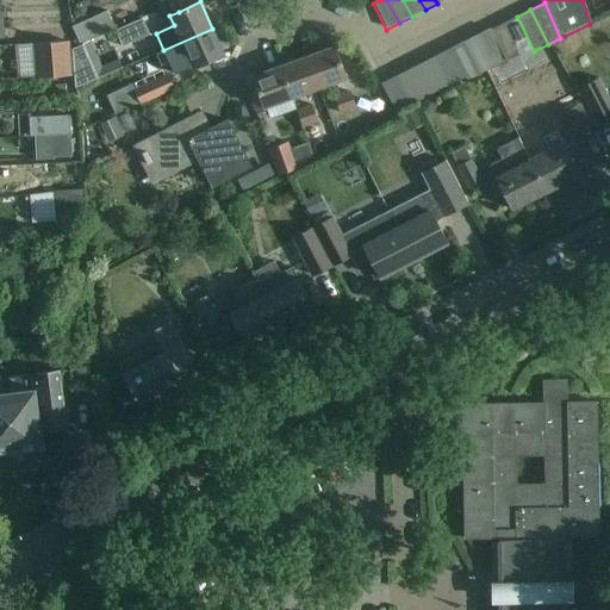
[(72,26),(80,44),(114,29),(107,11),(72,26)]
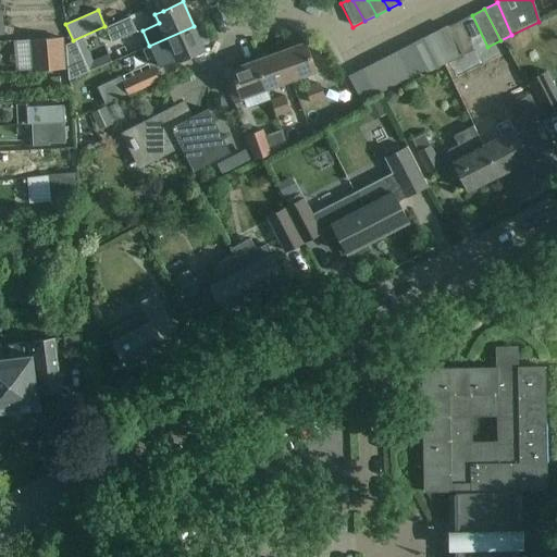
[(487,47),(472,15),(459,22),(474,53),(487,47)]
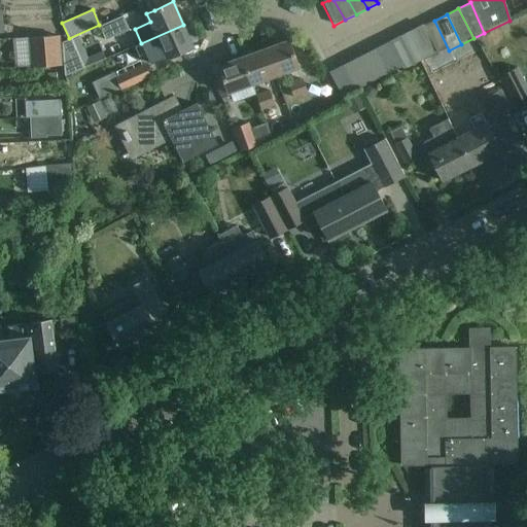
[(105,40),(129,30),(123,15),(99,27),(105,40)]
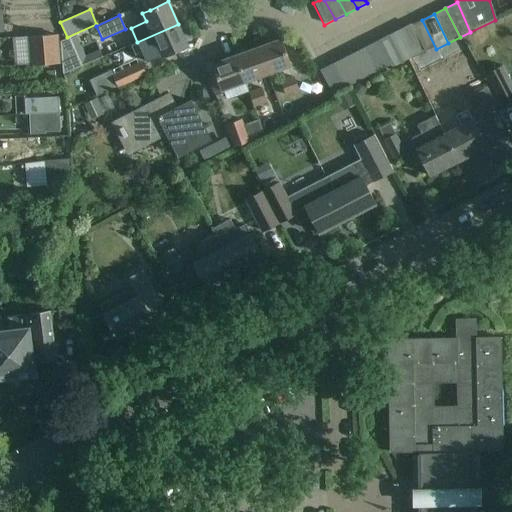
[(436,49),(422,20),(410,26),(424,54),(424,55),(436,49)]
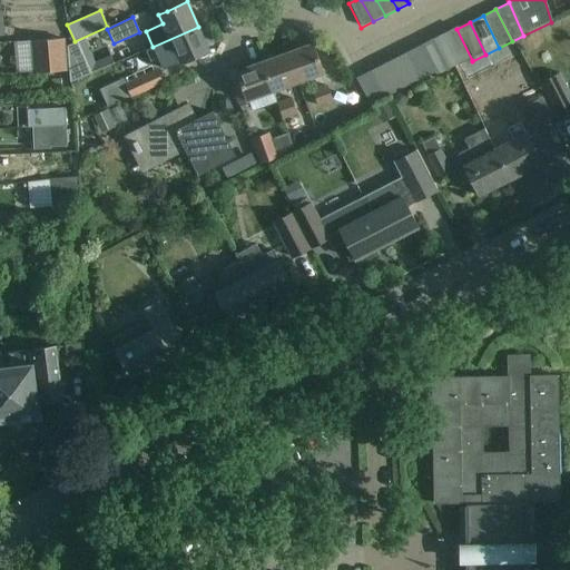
[(209,51),(198,27),(153,47),(163,68),(179,61),(180,64),(209,51)]
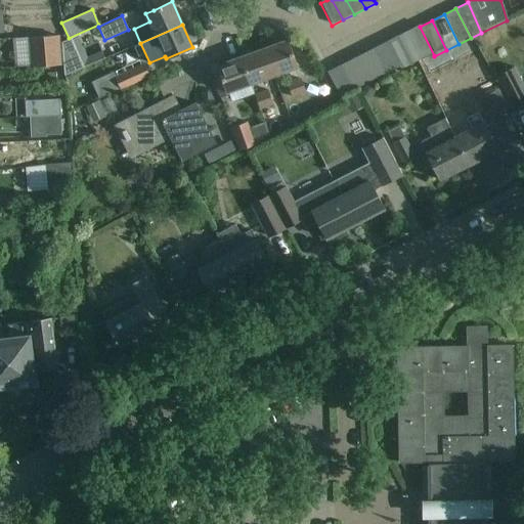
[(434,55),(420,27),(408,33),(423,60),(434,55)]
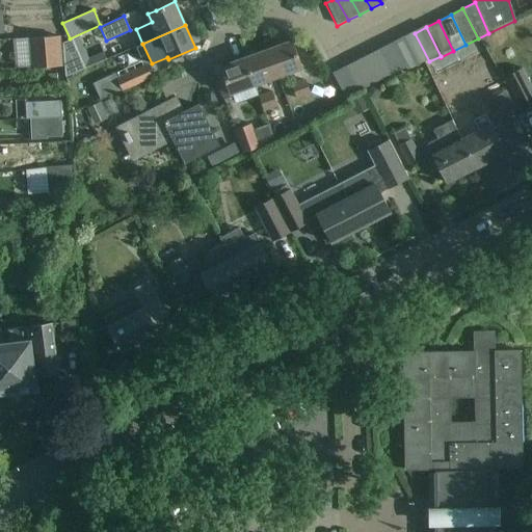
[(429,61),(415,33),(404,38),(419,67),(429,61)]
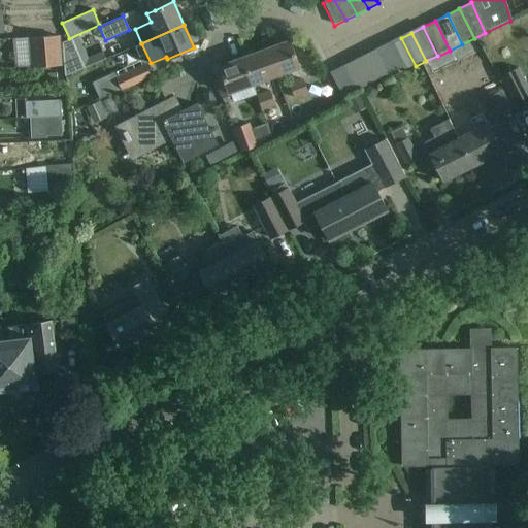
[(59,37),(58,37),(31,39),(33,66),(61,64),(59,37)]
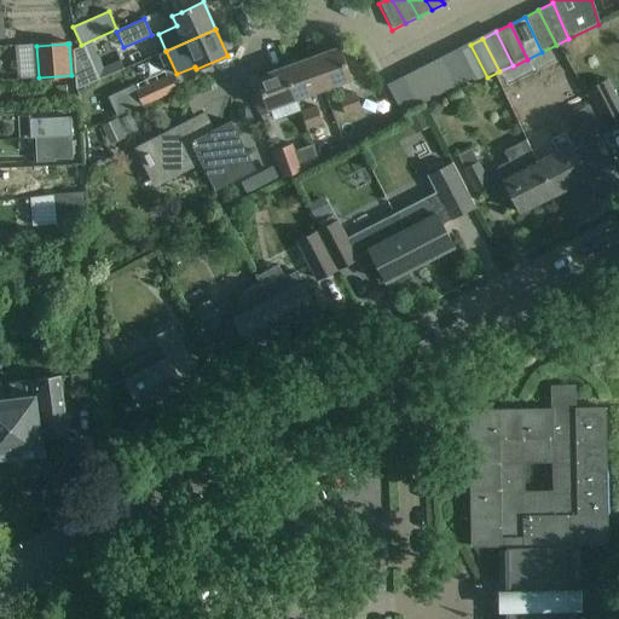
[(487,77),(470,45),(458,51),(473,79),(475,84),(487,77)]
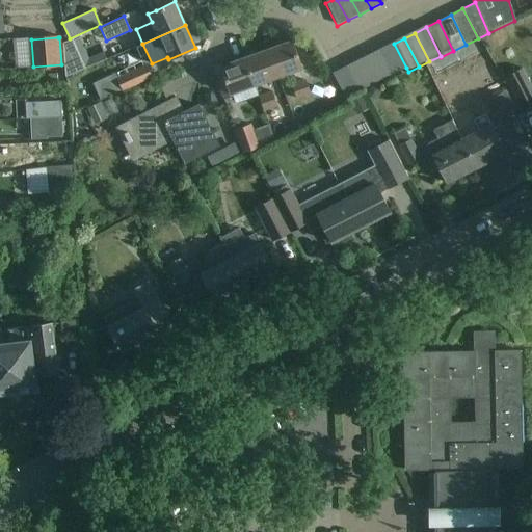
[(72,40),(61,44),(64,77),(85,69),(72,40)]
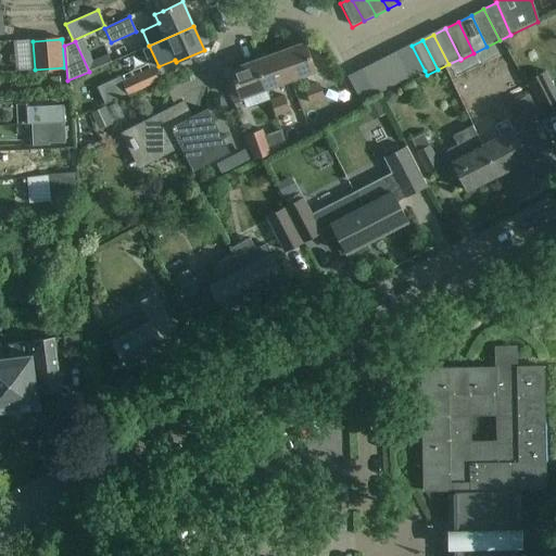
[(305,43),(279,52),(290,81),(316,72),(305,43)]
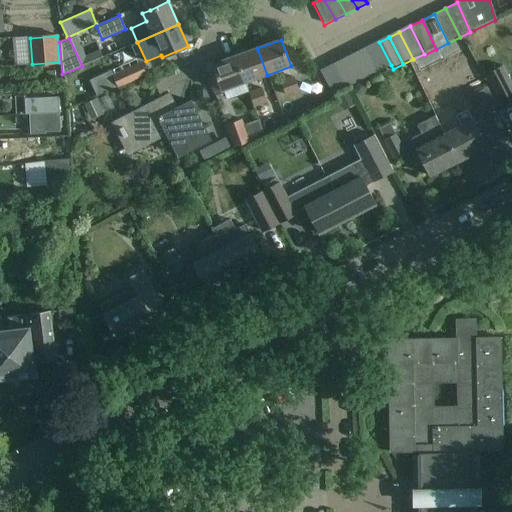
[(391,65),(379,42),(366,49),(378,72),(391,65)]
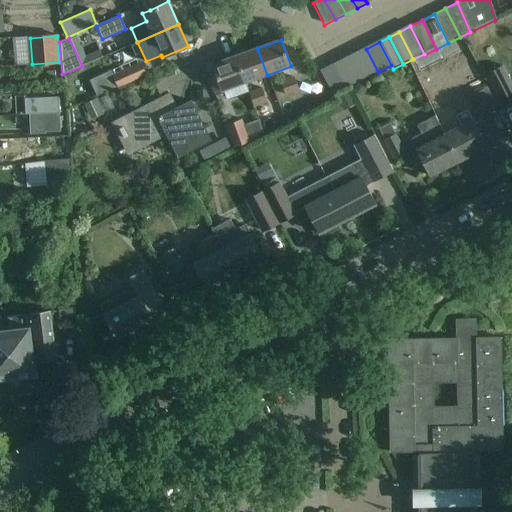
[(267,75),(257,48),(235,56),(244,83),(267,75)]
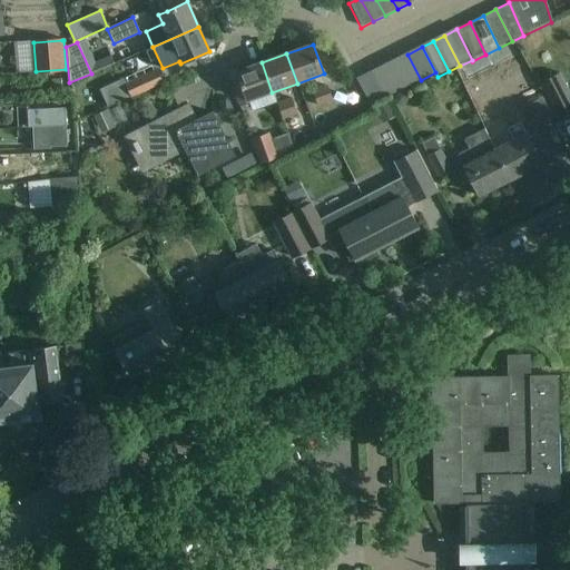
[(421,80),(408,55),(394,60),(408,87),(421,80)]
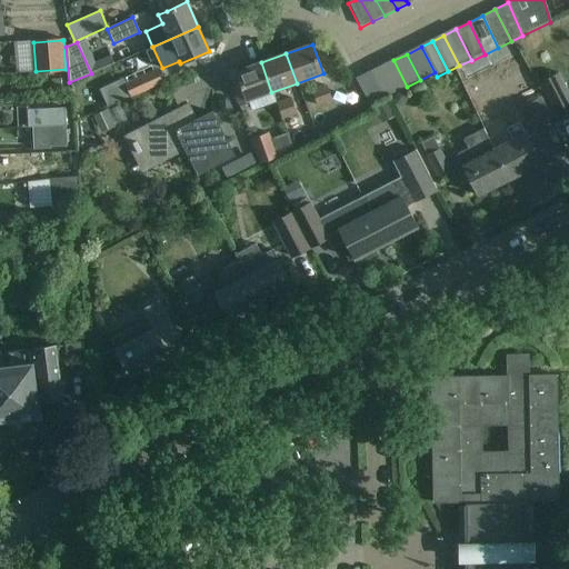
[(407,87),(393,60),(382,67),(396,92),(407,87)]
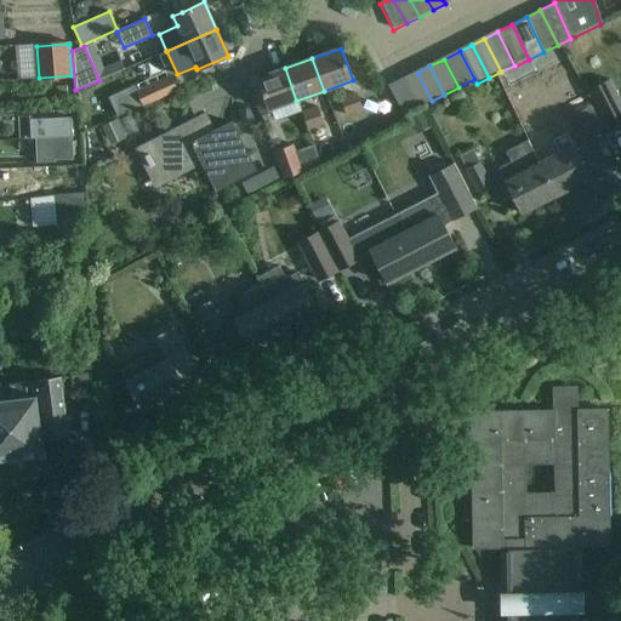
[(296,101),(285,68),(258,78),(269,110),(296,101)]
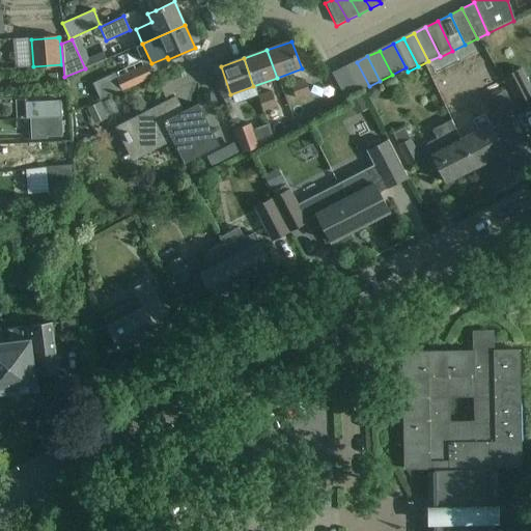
[(369,86),(357,62),(345,68),(357,92),(369,86)]
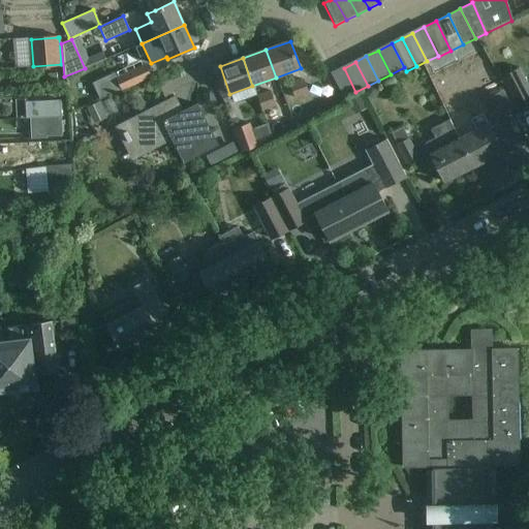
[(150,78),(145,65),(117,78),(122,90),(150,78)]
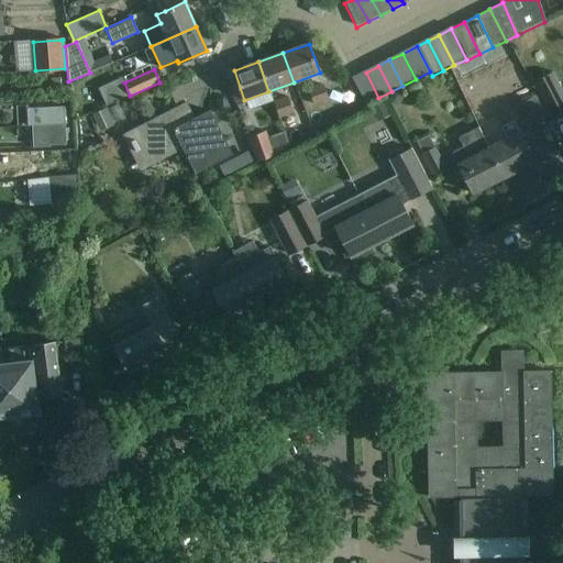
[(378,98),(366,73),(354,78),(367,103),(378,98)]
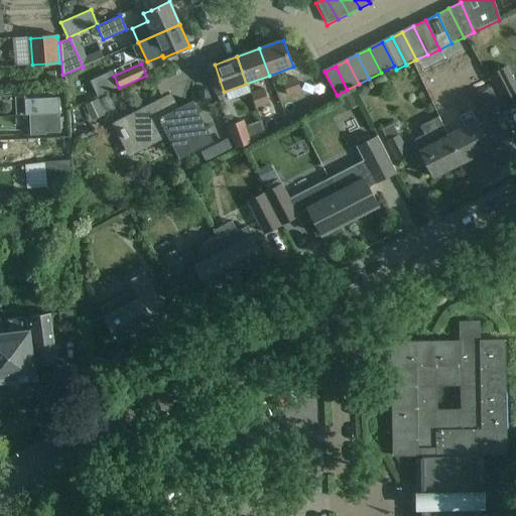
[(515,101),(515,85),(506,67),(488,76),(494,86),(492,87),(503,108),(506,106),(506,107),(515,101)]
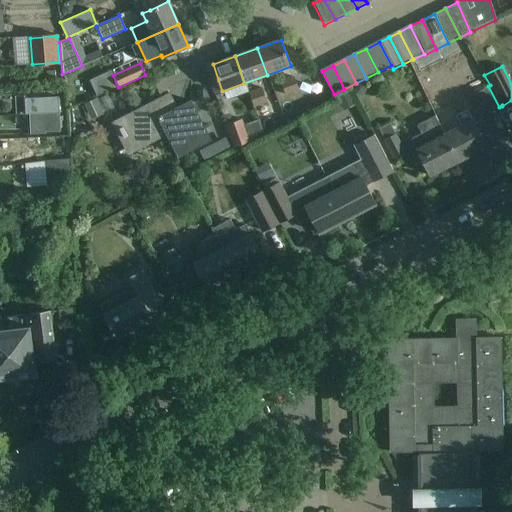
[(281,82),(285,96),(299,91),(294,78),(281,82)]
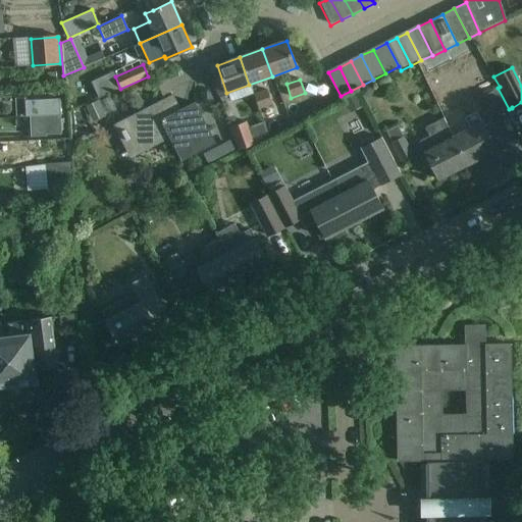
[(509,109),(498,88),(481,97),(482,99),(493,120),(505,115),(503,112),(509,109)]
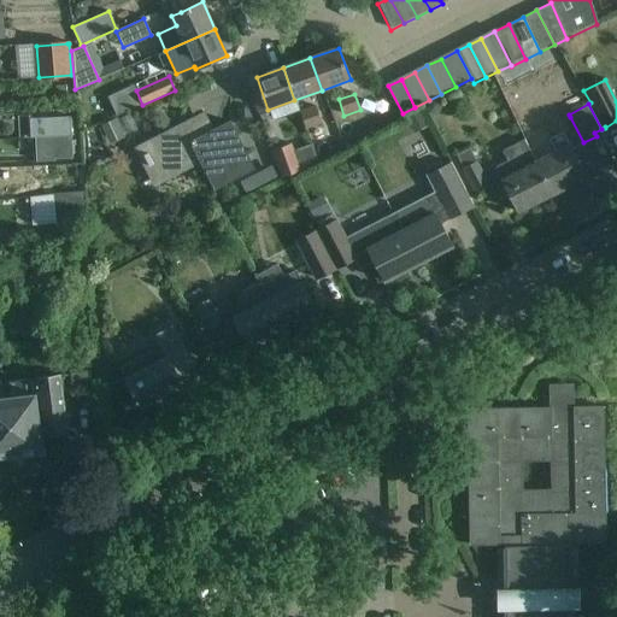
[(316,106),(299,112),(305,129),(307,129),(310,133),(322,129),(321,124),(322,123),(316,106)]
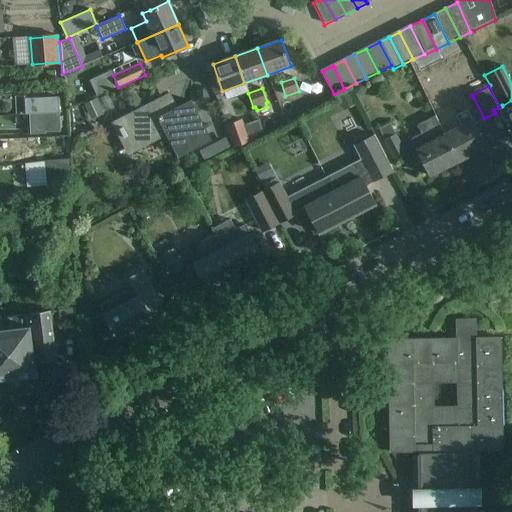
[(162,95),(145,104),(123,115),(139,146),(165,133),(177,157),(210,140),(190,101),(176,109),(172,100),(166,102),(162,95)]
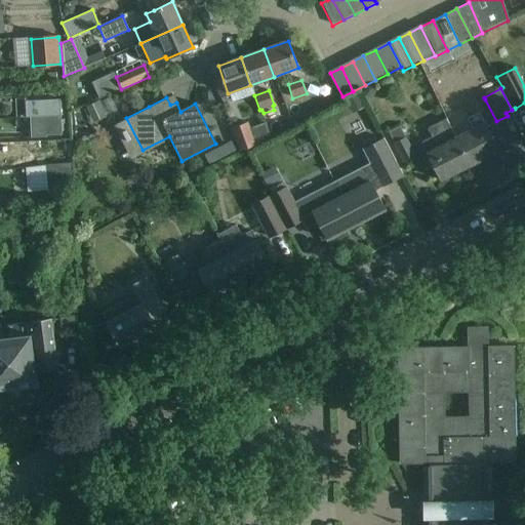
[(61,99),(26,101),(26,118),(44,117),(62,117),(61,99)]
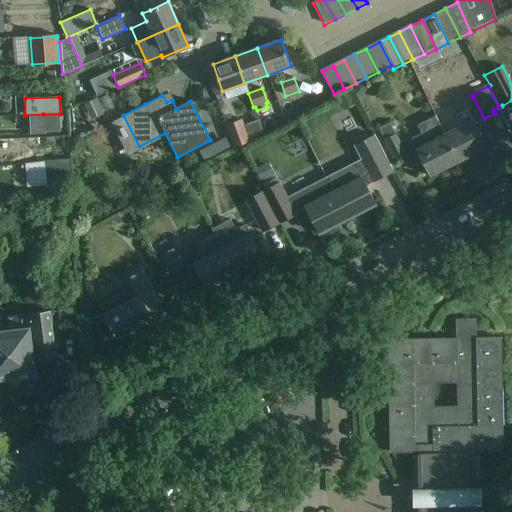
[(443,134),(457,162),(486,147),(469,112),(458,118),(461,125),(445,133),(443,134)]
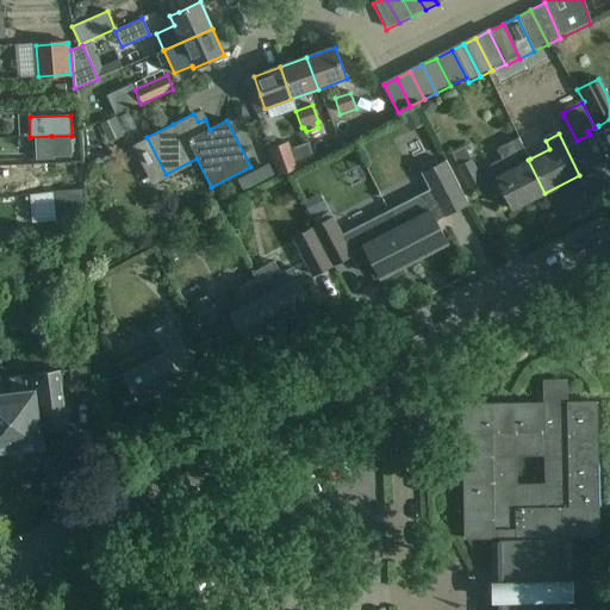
[(72,156),(72,136),(51,136),(53,157),(72,156)]
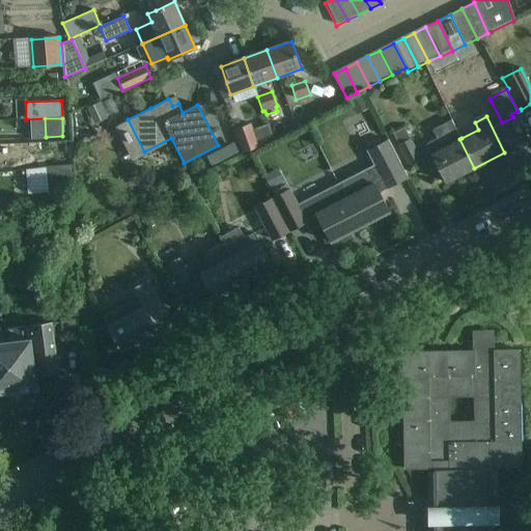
[(462,138),(452,119),(432,130),(438,138),(427,143),(428,146),(427,146),(446,183),(474,168),(459,139),(462,138)]
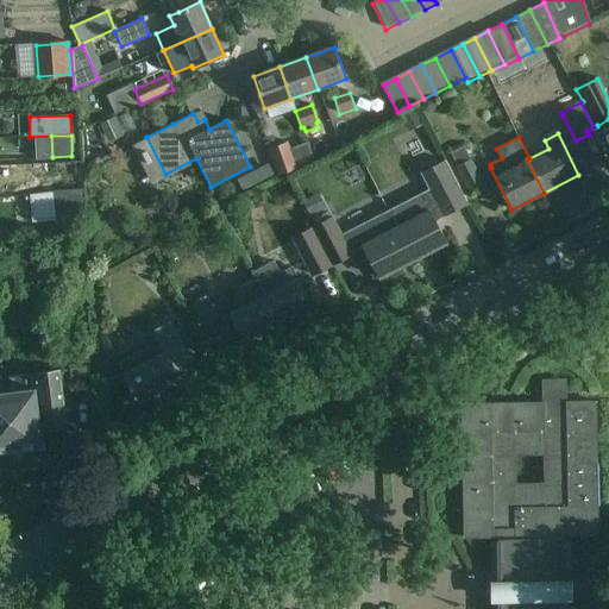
[(269,149),(278,175),(296,168),(288,140),(269,149)]
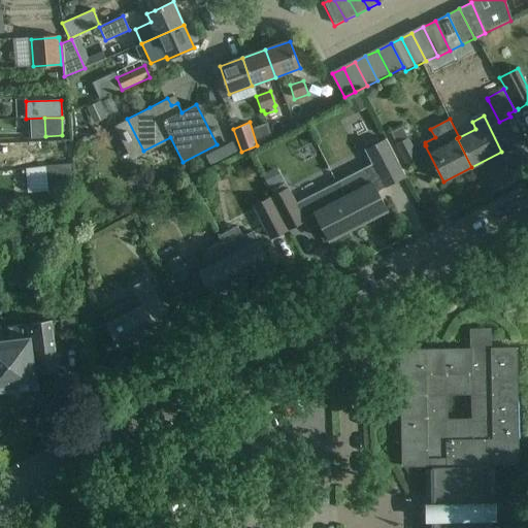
[(391,134),(407,165),(419,160),(407,138),(402,127),(391,134)]
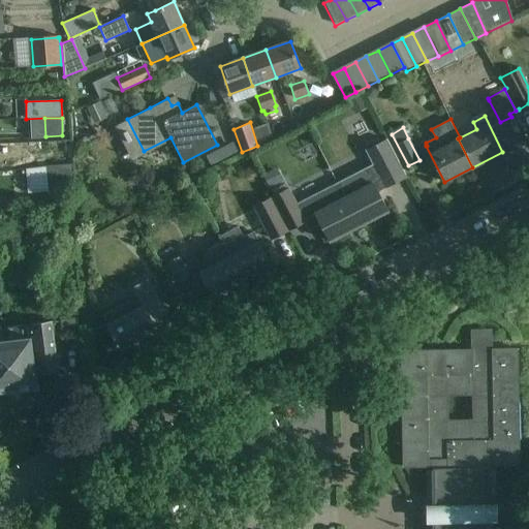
[(337,183),(359,226),(387,211),(378,191),(406,177),(387,141),(366,151),(372,165),(337,183)]
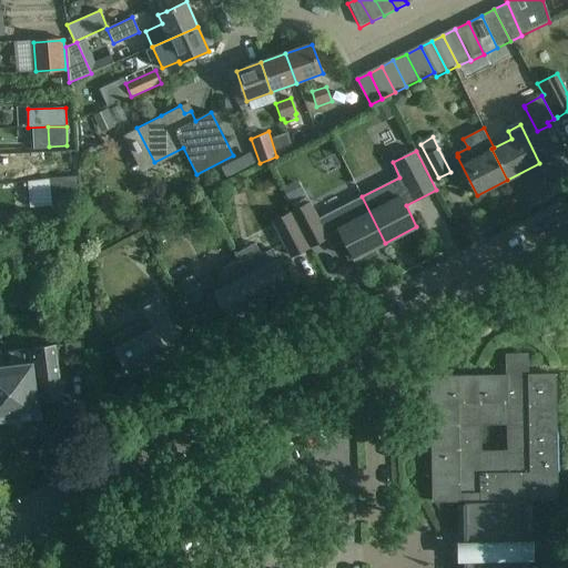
[(249,152),(220,166),(225,178),(254,162),(249,152)]
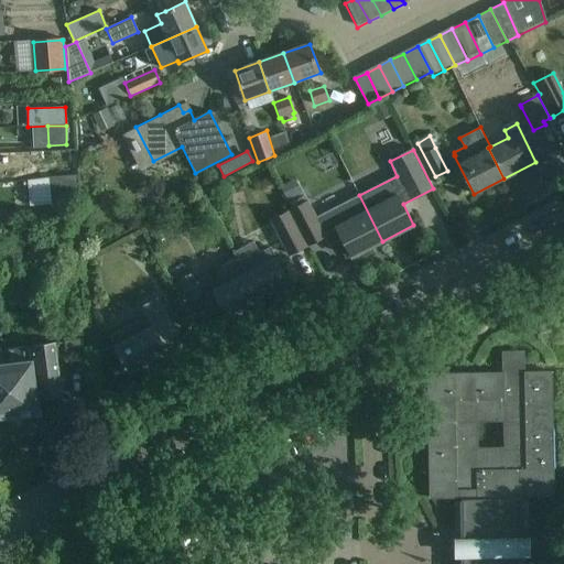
[(78,202),(76,175),(64,176),(50,179),(52,204),(78,202)]
